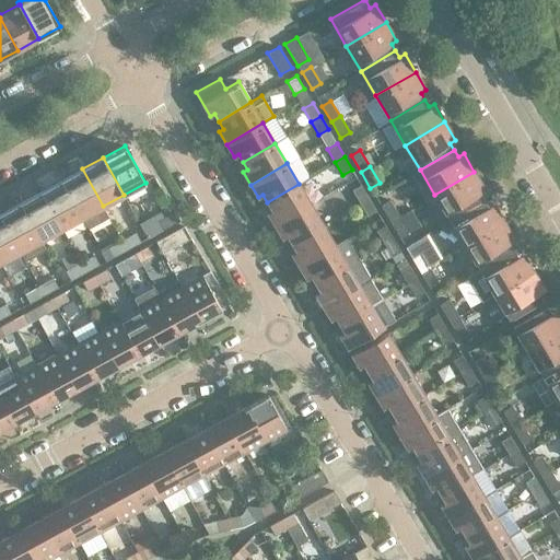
[(109,218),(103,206),(82,168),(61,181),(82,217),(89,229),(90,228),(89,224),(105,216),(107,219),(109,218)]
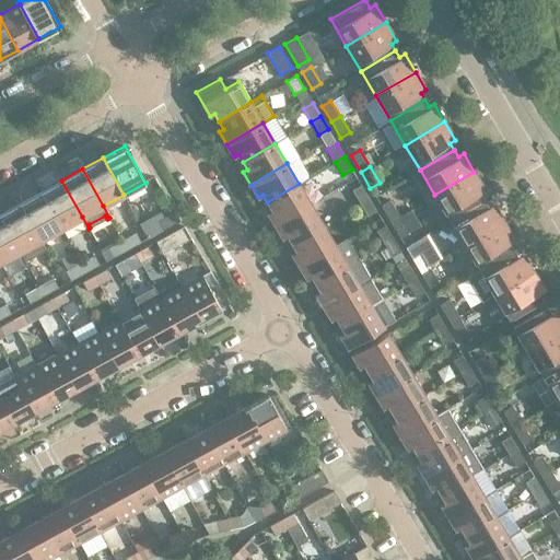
[(485,189),(474,172),(434,195),(450,220),(483,199),(479,193),(485,189)]
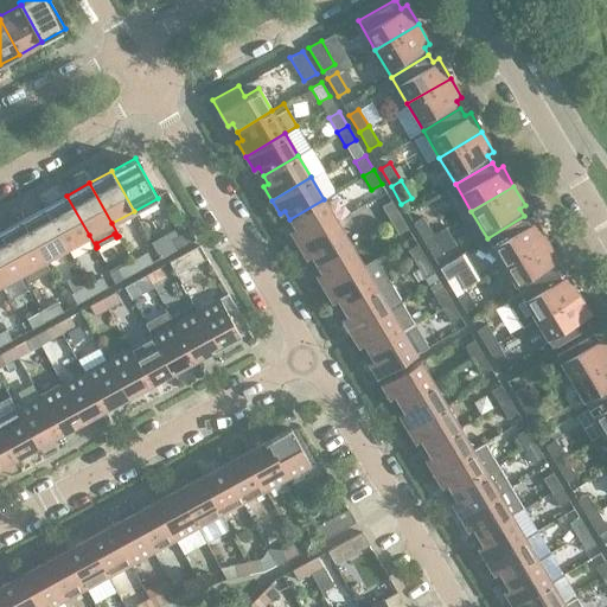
[(89,235),(66,196),(44,208),(66,248),(89,235)]
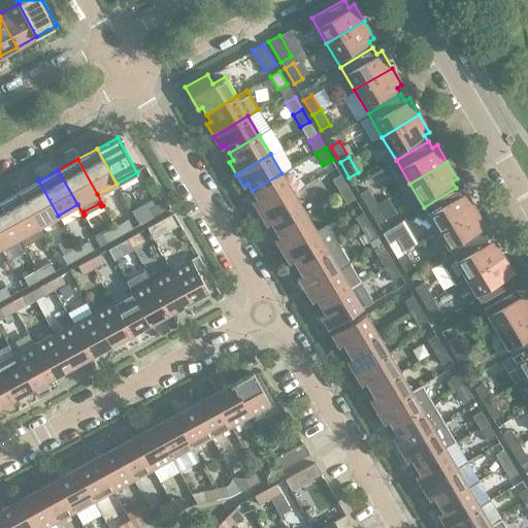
[(293,192),(282,173),(252,191),(256,198),(252,201),(259,212),(293,192)]
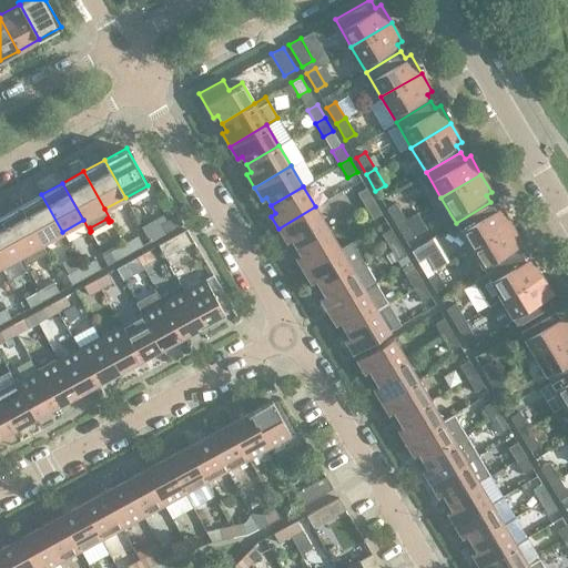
[(356,192),(364,205),(374,200),(366,188),(356,192)]
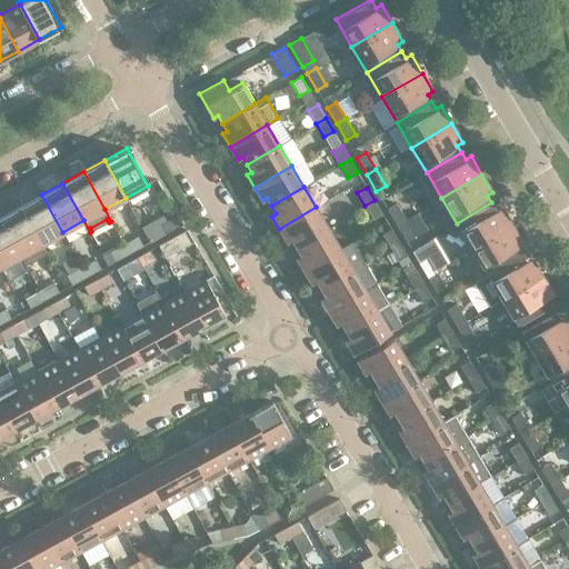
[(62,232),(41,195),(21,206),(41,243),(62,232)]
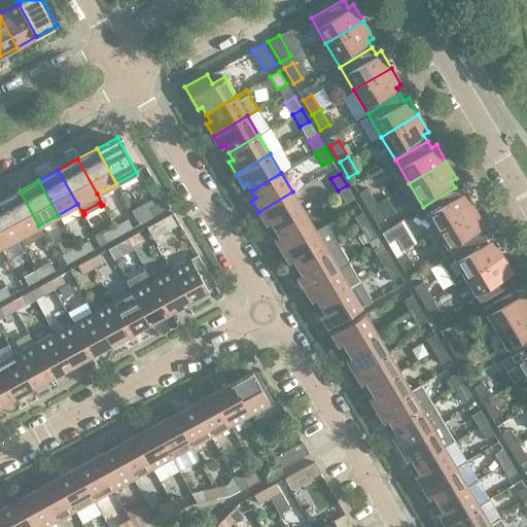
[(354,198),(347,185),(338,190),(345,203),(354,198)]
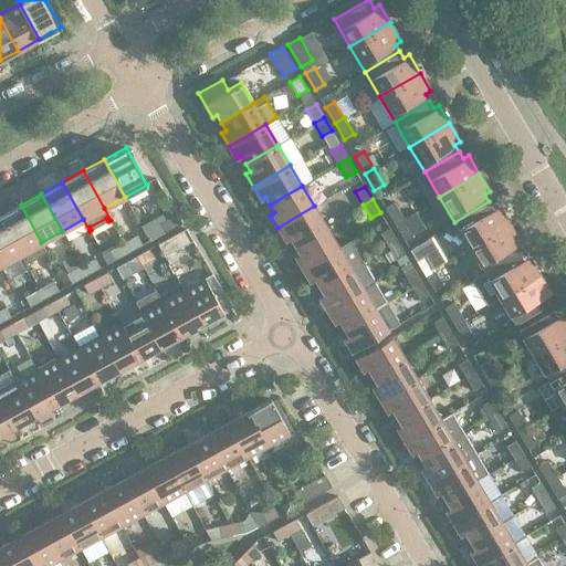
[(394,201),(385,207),(395,223),(404,218),(394,201)]
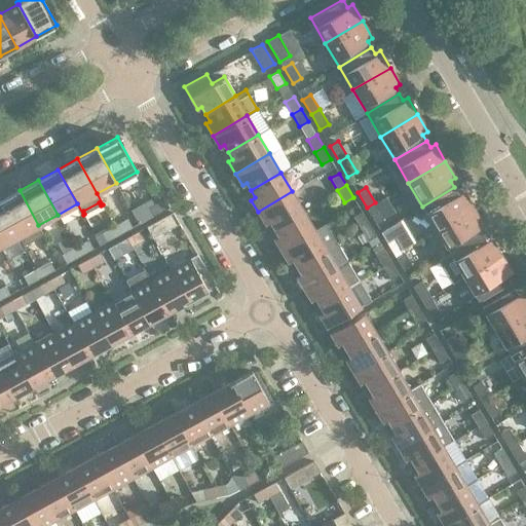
[(458,193),(454,187),(422,207),(436,229),(473,208),(463,191),(458,193)]
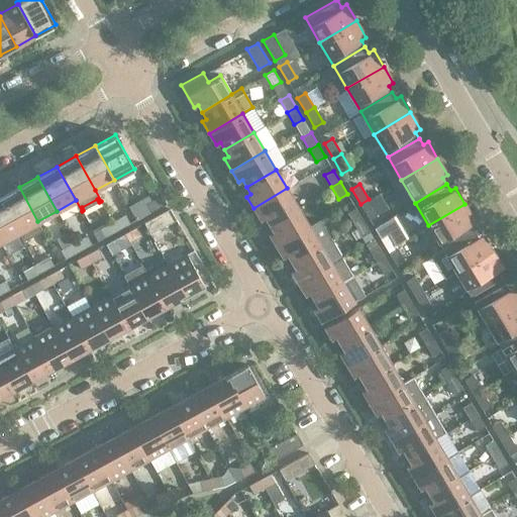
[(41,228),(37,221),(19,187),(0,197),(0,198),(18,232),(22,238),(41,228)]
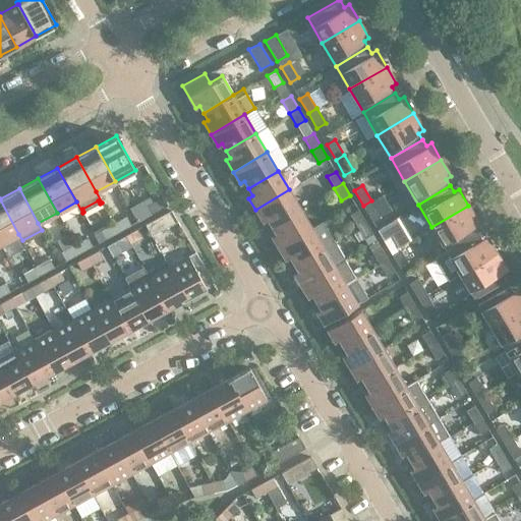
[(300,209),(289,189),(255,210),(263,221),(267,219),(271,226),(300,209)]
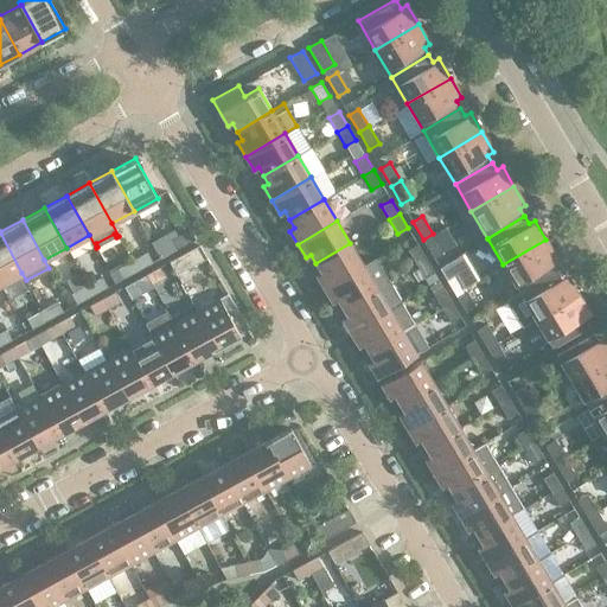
[(195,240),(189,228),(173,236),(179,248),(195,240)]
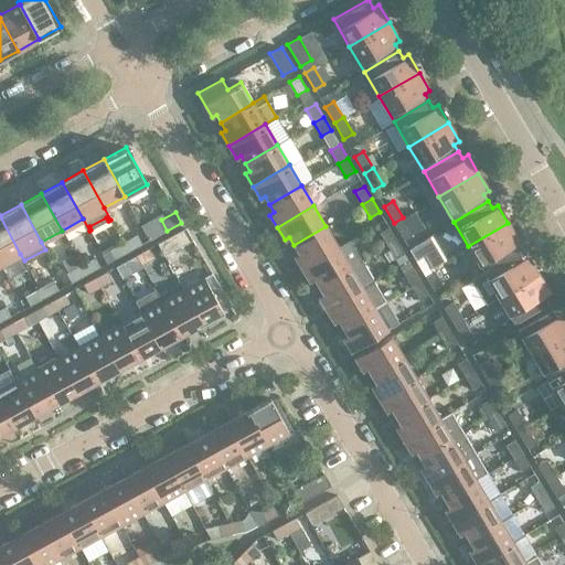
[(0,264),(20,254),(0,216),(0,264)]
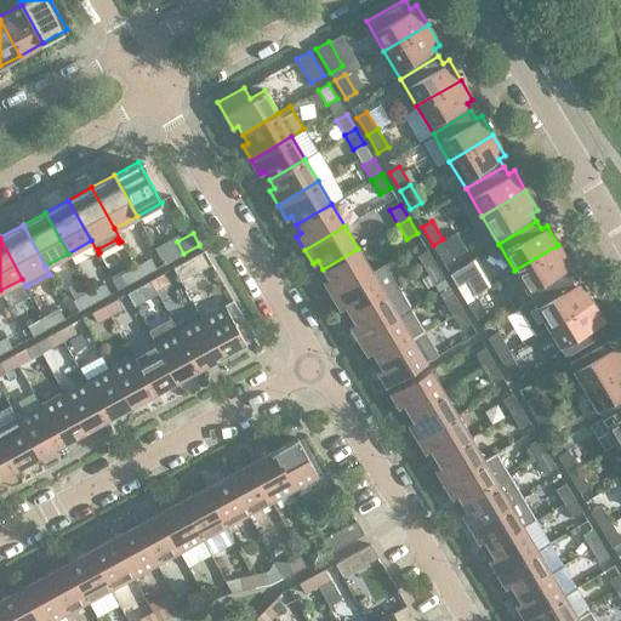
[(454,257),(443,239),(433,245),(443,263),(454,257)]
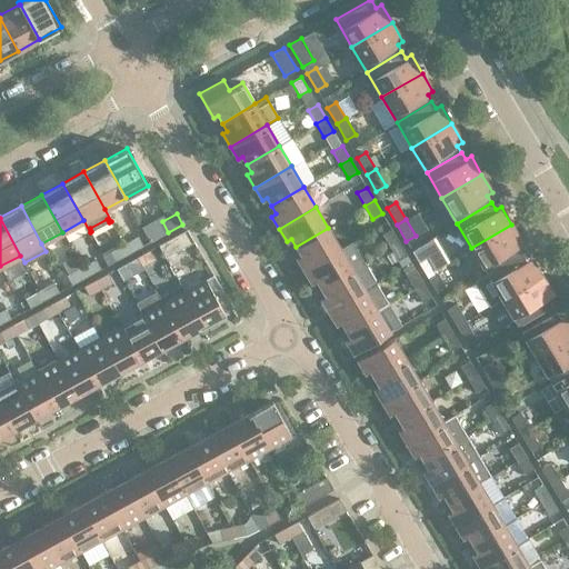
[(522,243),(511,225),(471,248),(487,273),(521,253),(517,246),(522,243)]
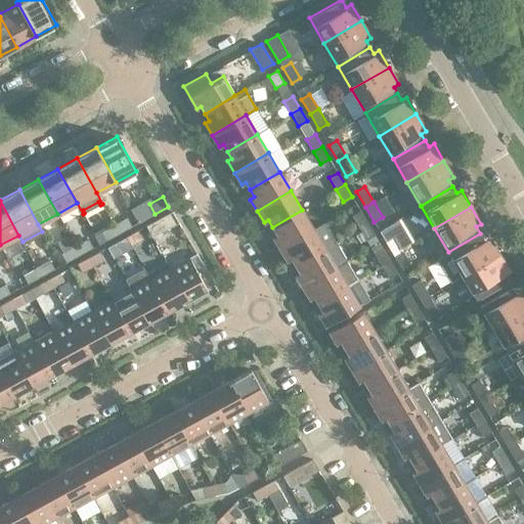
[(313,228),(302,210),(272,227),(276,234),(272,237),(279,249),(313,228)]
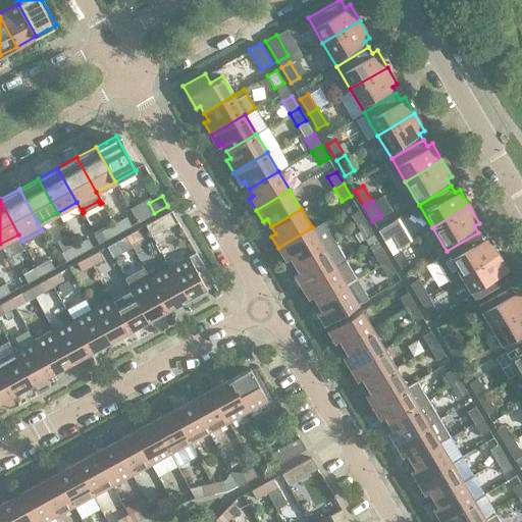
[(177,221),(171,210),(146,224),(152,236),(177,221)]
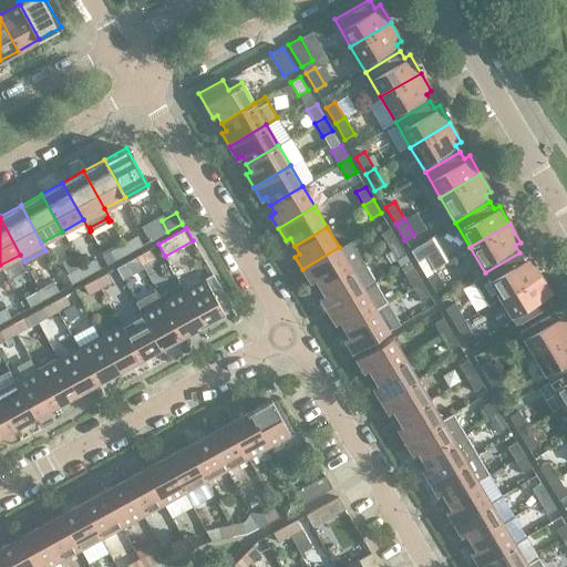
[(380,234),(388,246),(398,241),(390,228),(380,234)]
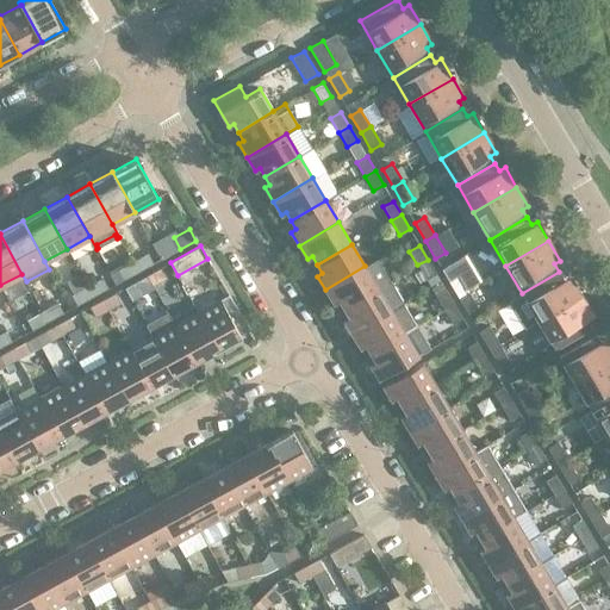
[(145,253),(131,261),(138,272),(151,265),(145,253)]
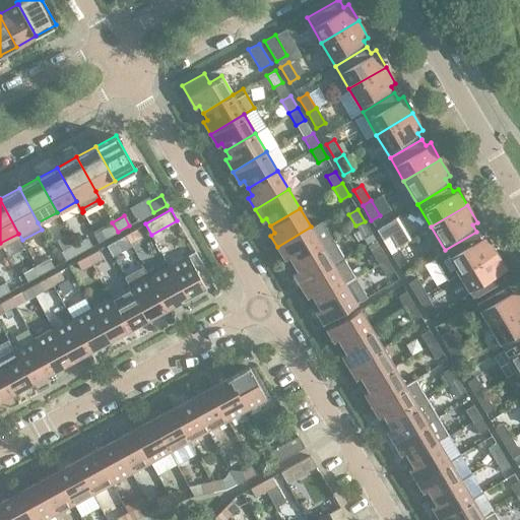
[(322,221),(312,228),(311,226),(277,247),(284,259),(288,256),(293,263),(333,240),(322,221)]
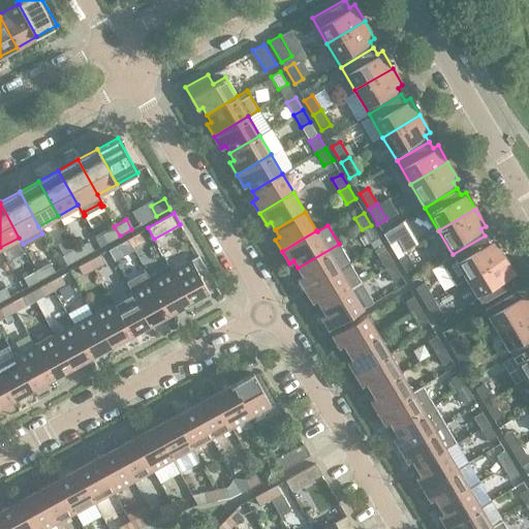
[(378,237),(371,225),(362,229),(369,242),(378,237)]
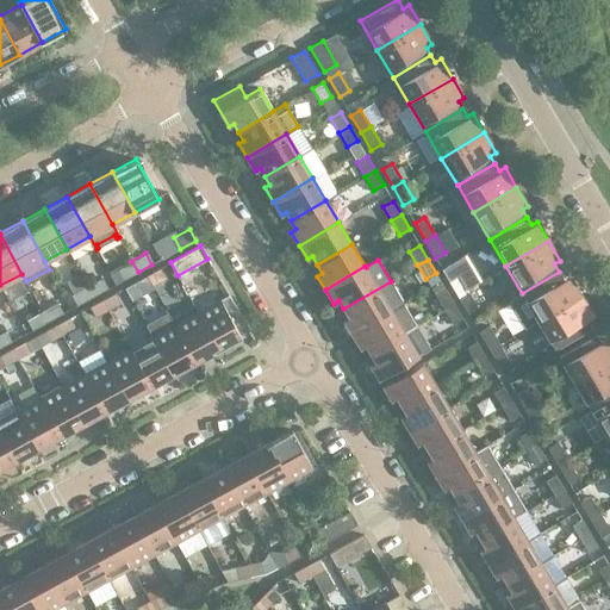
[(138,272),(131,261),(118,268),(124,279),(138,272)]
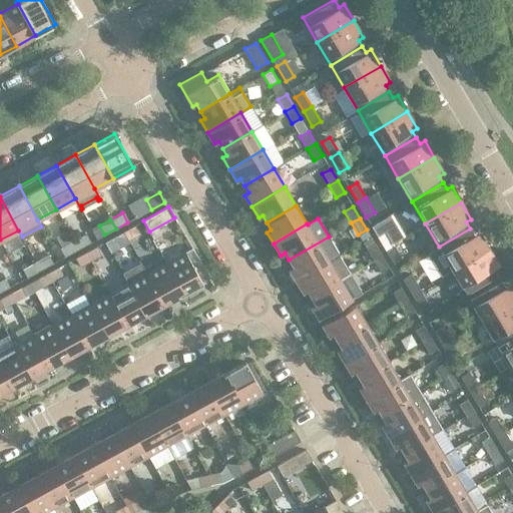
[(139,233),(134,225),(124,231),(128,239),(139,233)]
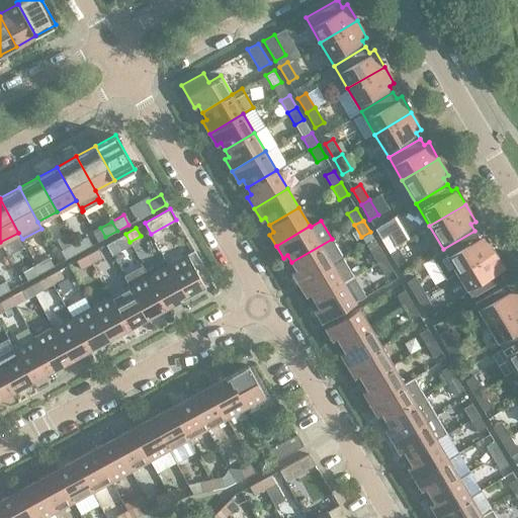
[(387,231),(379,236),(387,251),(397,246),(387,231)]
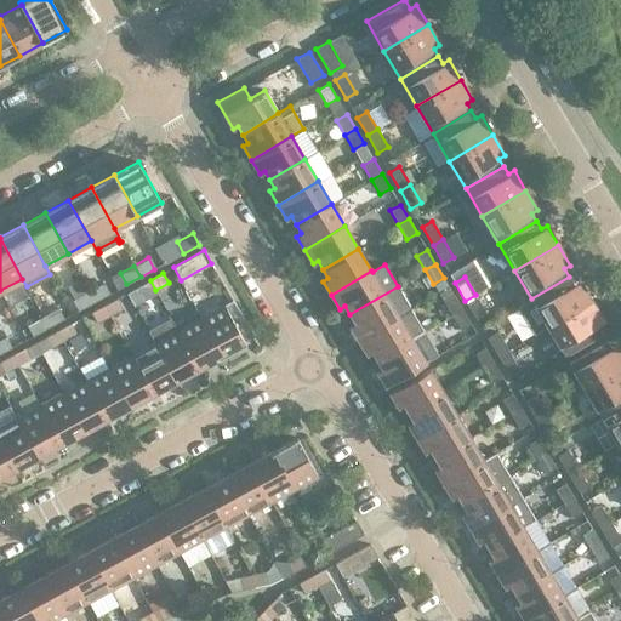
[(574,284),(569,277),(531,298),(547,326),(591,300),(579,280),(574,284)]
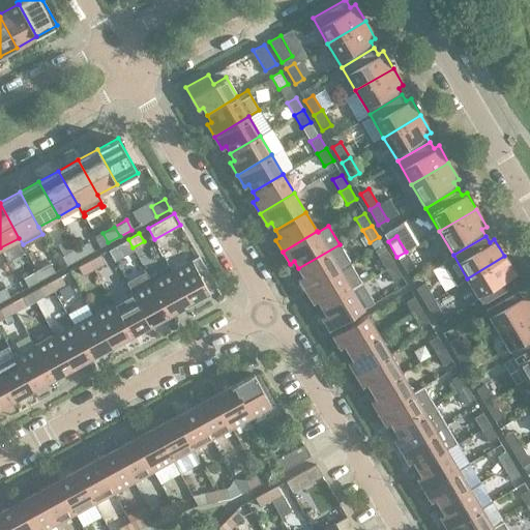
[(133,247),(128,239),(117,244),(121,254),(133,247)]
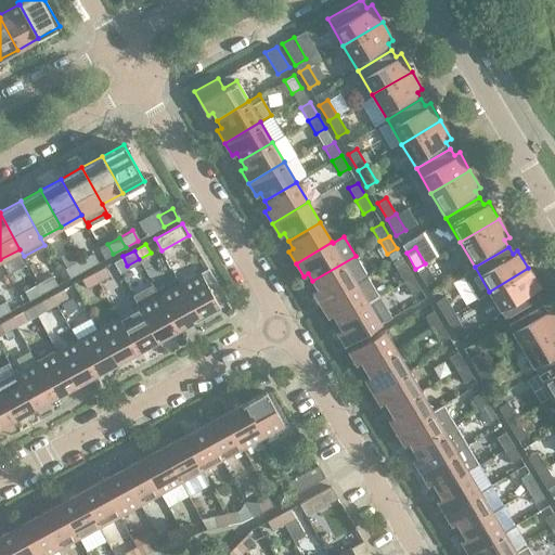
[(91,253),(79,259),(85,270),(97,262),(91,253)]
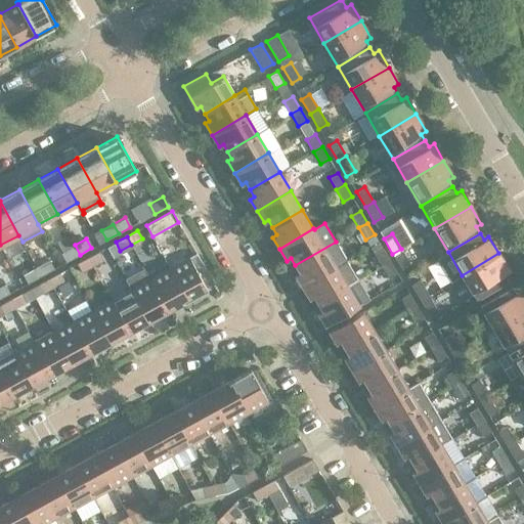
[(347,261),(336,242),(295,265),(299,272),(295,275),(302,287),(347,261)]
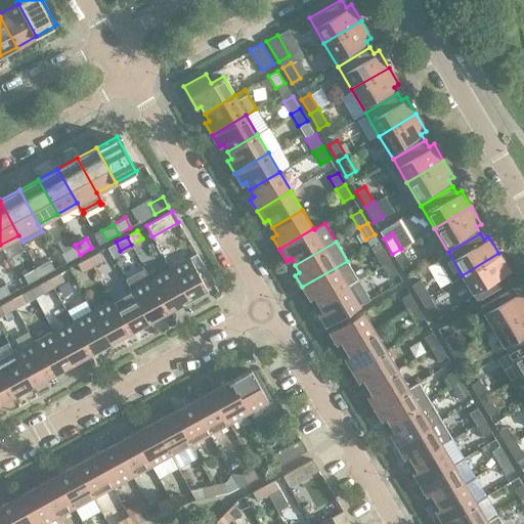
[(80,255),(75,245),(62,252),(68,261),(80,255)]
